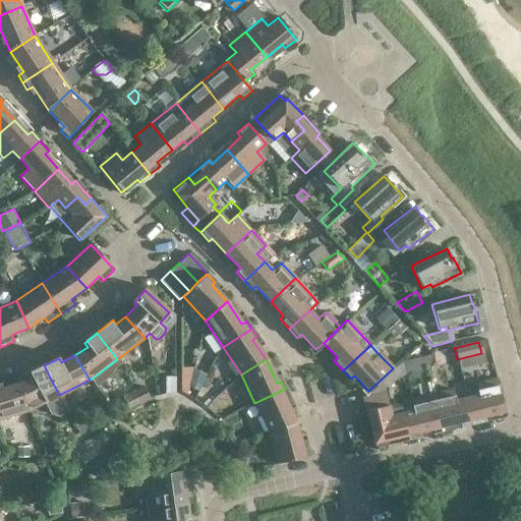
[(68,412),(59,395),(44,365),(30,373),(32,378),(15,386),(27,411),(45,402),(50,413),(59,416),(68,412)]
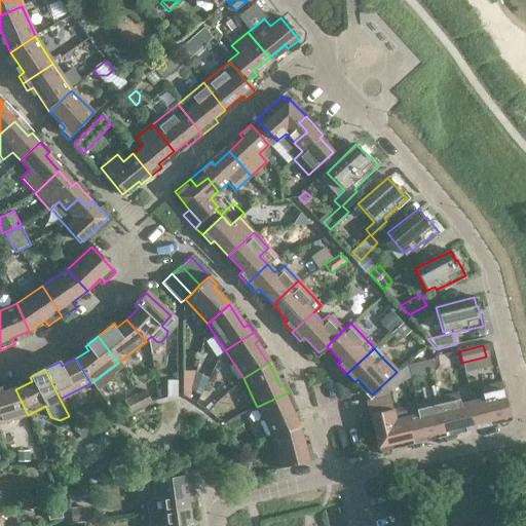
[(191,390),(195,371),(182,371),(182,396),(189,398),(191,390)]
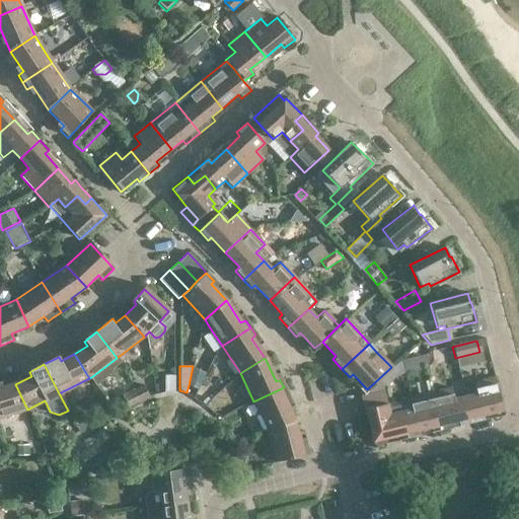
[(205,373),(193,366),(189,385),(198,390),(205,373)]
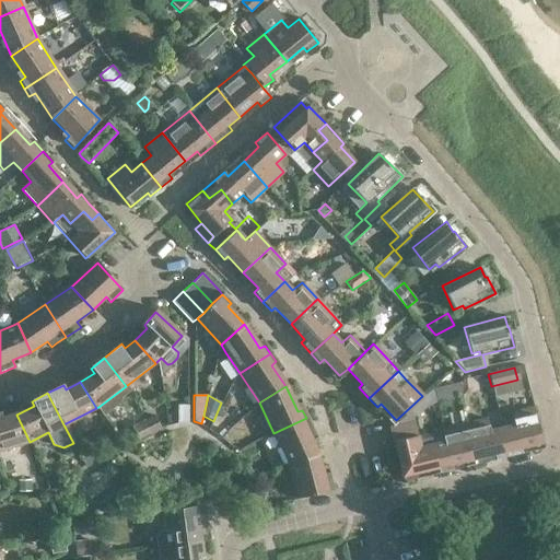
[(500,427),(508,456),(521,453),(520,447),(541,443),(534,408),(510,413),(513,423),(500,427)]
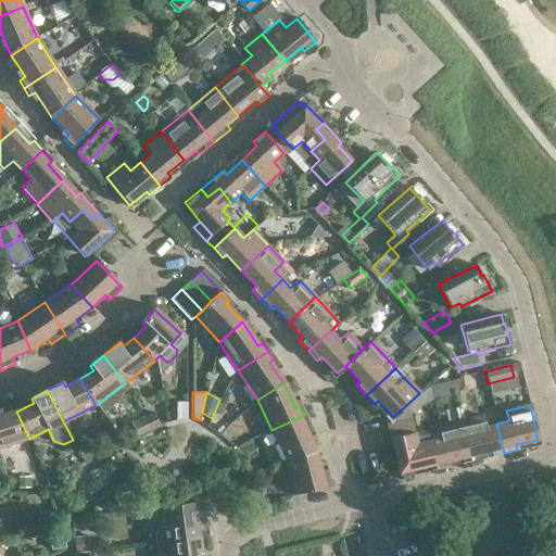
[(184,407),(169,409),(171,419),(185,417),(184,407)]
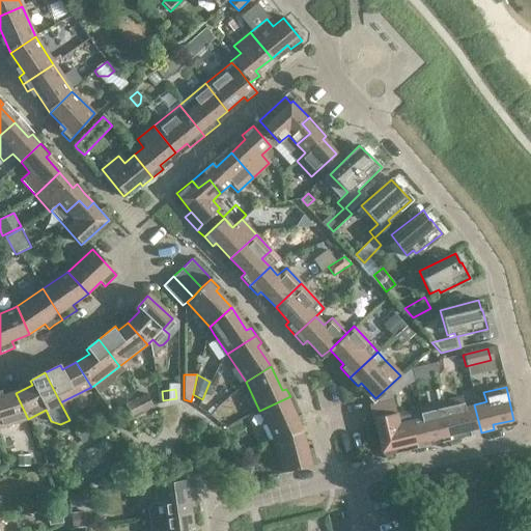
[(0,392),(0,427),(28,419),(16,393),(2,397),(1,392),(0,392)]
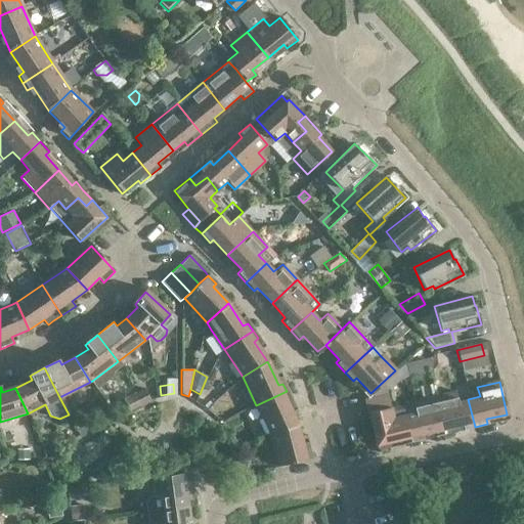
[(208,410),(216,393),(205,388),(197,405),(208,410)]
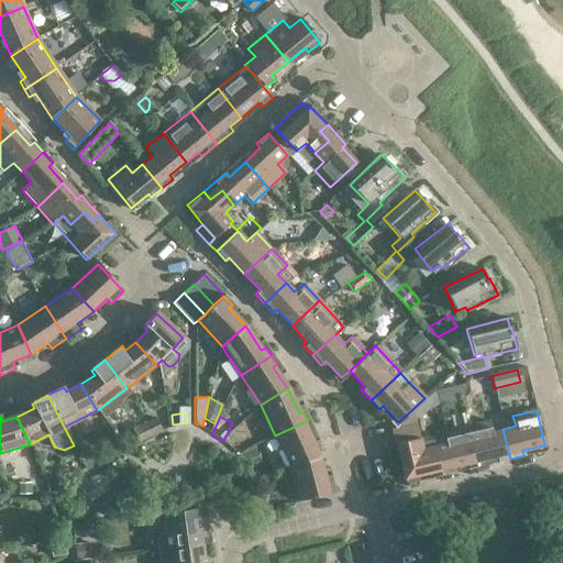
[(155,419),(144,424),(150,437),(161,432),(155,419)]
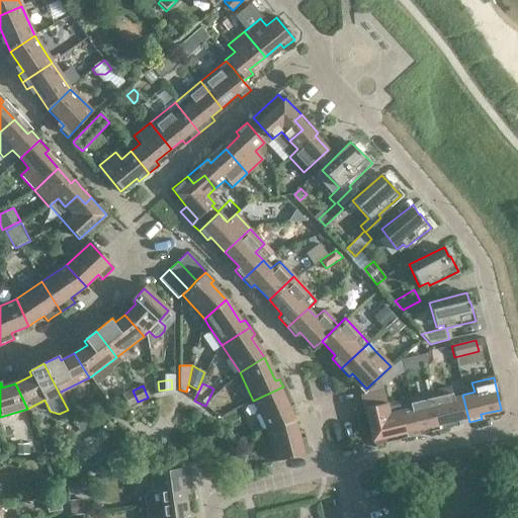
[(293,420),(288,410),(283,399),(287,395),(283,386),(253,401),(266,429),(293,420)]
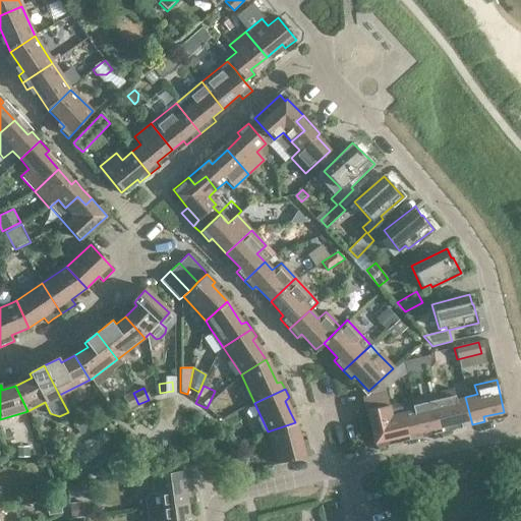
[(452,390),(431,395),(439,428),(459,423),(459,427),(472,424),(465,397),(454,399),(452,390)]
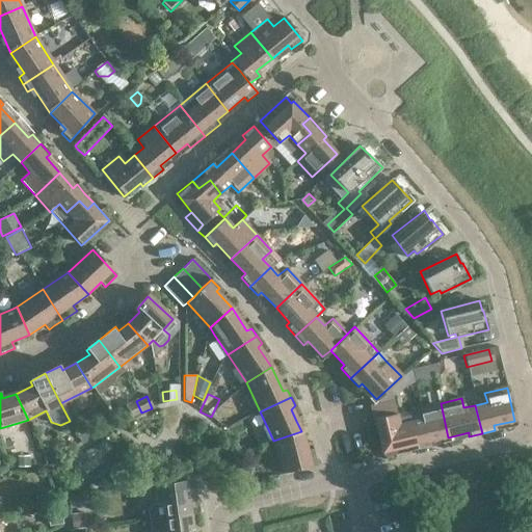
[(404,447),(405,451),(417,449),(410,421),(398,423),(392,400),(370,405),(373,420),(375,419),(383,456),(396,454),(395,449),(404,447)]
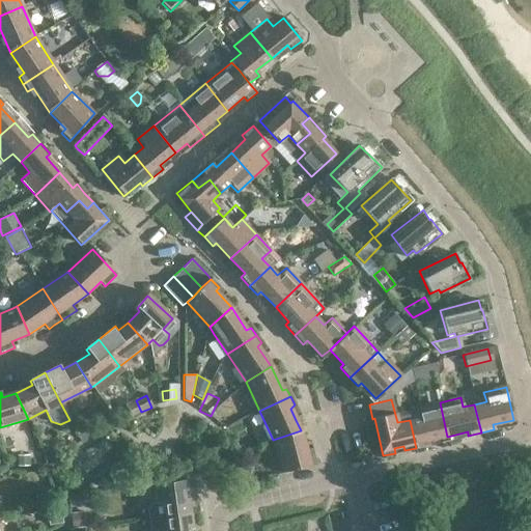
[(136,400),(124,404),(130,417),(141,412),(136,400)]
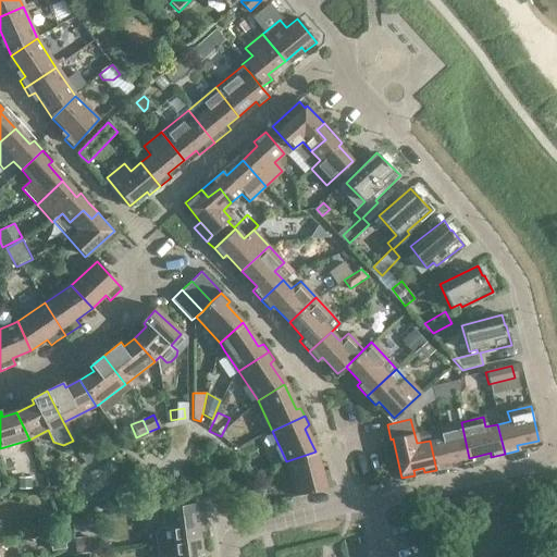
[(441,437),(430,441),(436,470),(449,467),(448,462),(469,458),(461,422),(438,428),(441,437)]
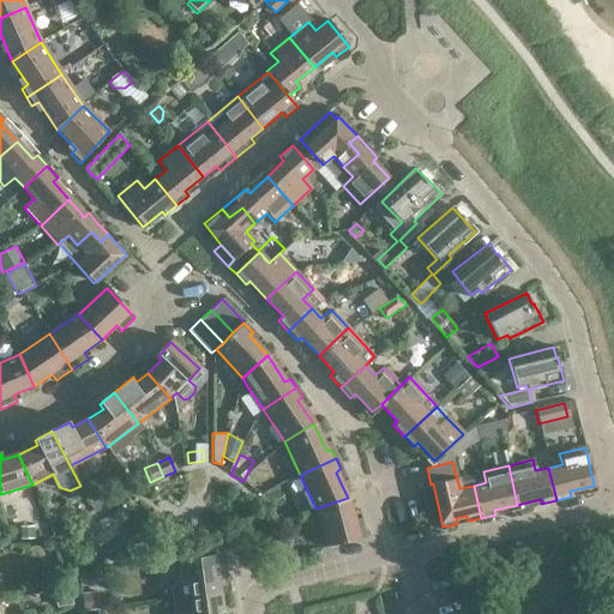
[(315,509),(324,546),(362,535),(360,525),(355,527),(348,498),(315,509)]
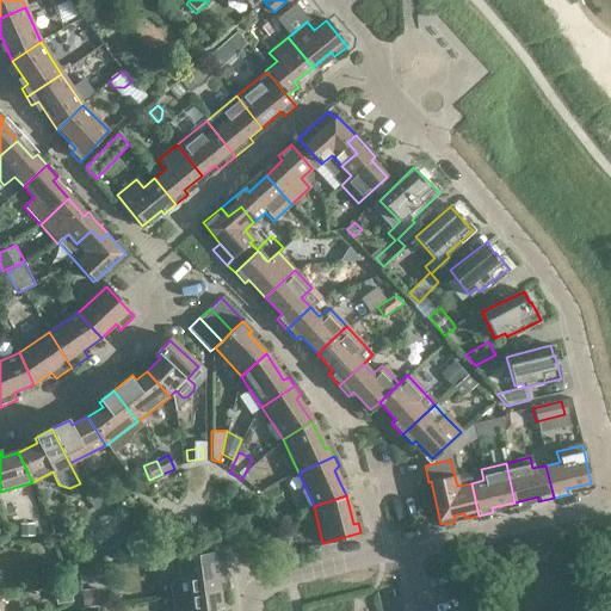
[(35,524),(22,524),(22,536),(35,536),(35,524)]
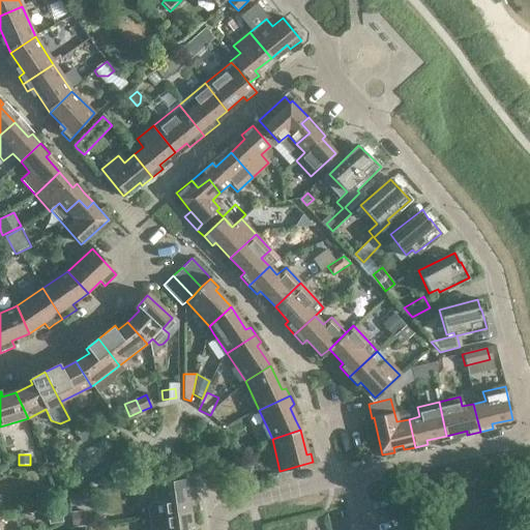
[(242,467),(246,479),(274,471),(270,459),(242,467)]
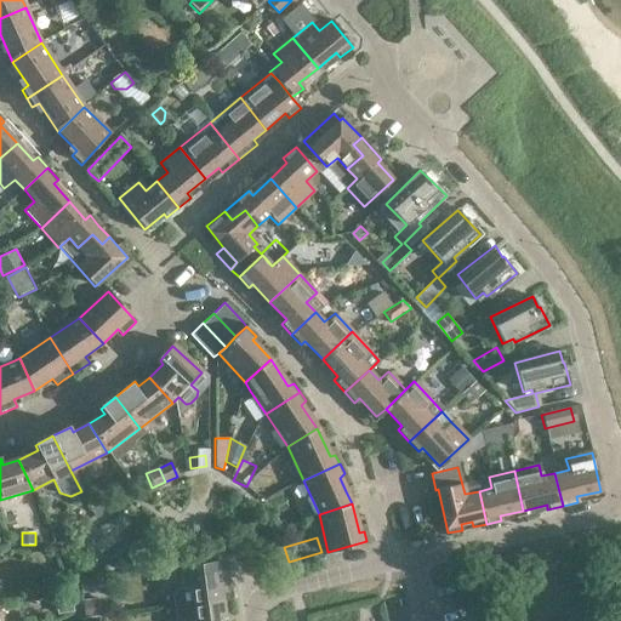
[(172,594),(175,608),(194,605),(222,603),(217,563),(178,568),(181,590),(176,591),(172,594)]
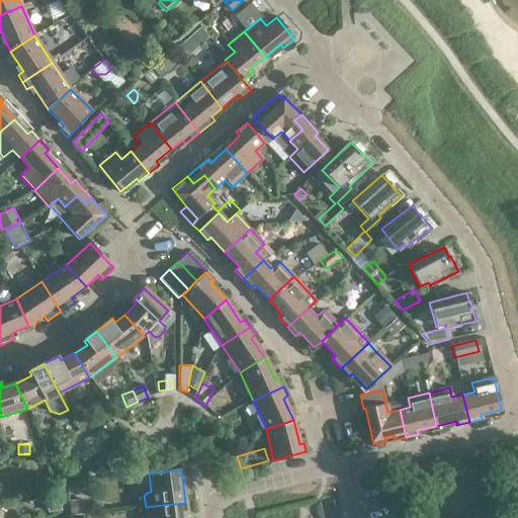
[(88,501),(72,503),(73,515),(89,513),(88,501)]
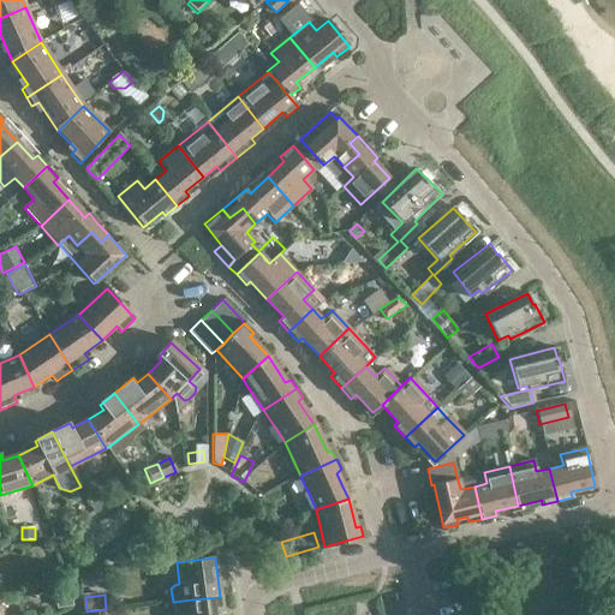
[(221,614),(220,597),(192,599),(173,602),(174,614),(178,614),(221,614)]
